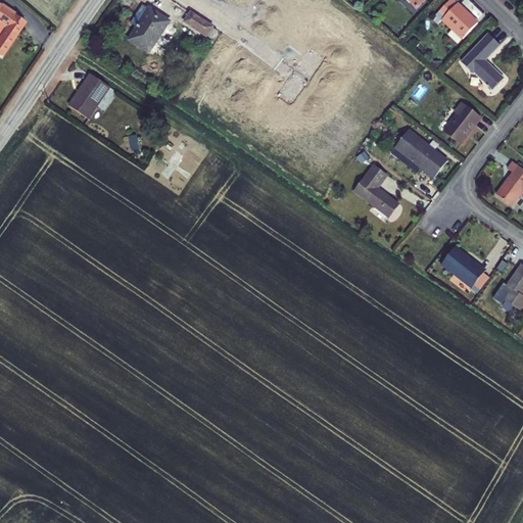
[(426,0),(407,0),(417,10),(426,0)]
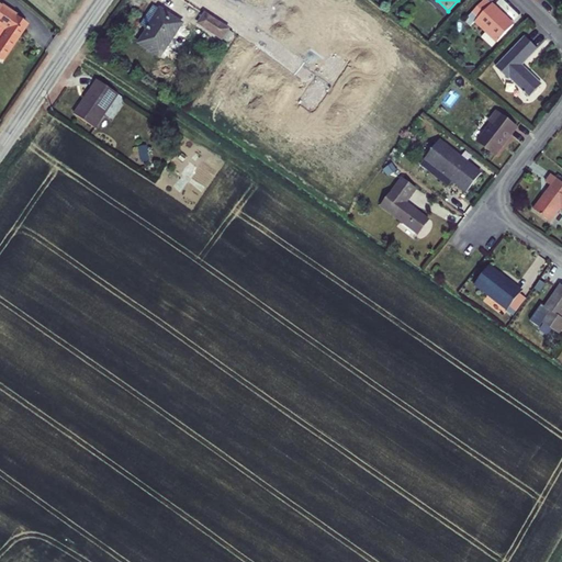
[(486,0),(485,0),(465,21),(471,27),(476,22),(487,33),(483,37),(493,48),(514,26),(486,0)]
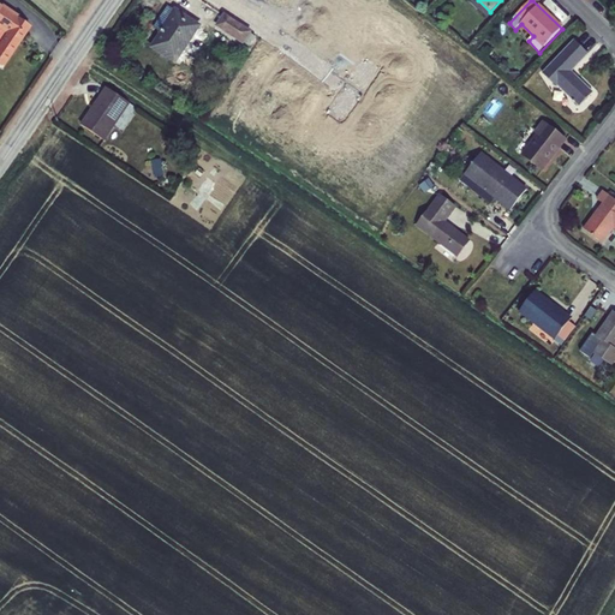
[(0,24),(4,28),(7,23),(13,15),(0,5),(0,24)]
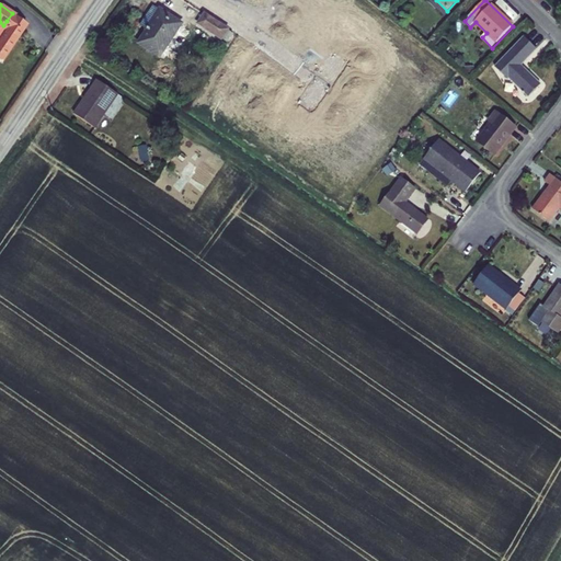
[(148,32),(162,12),(159,10),(145,30),(148,32)]
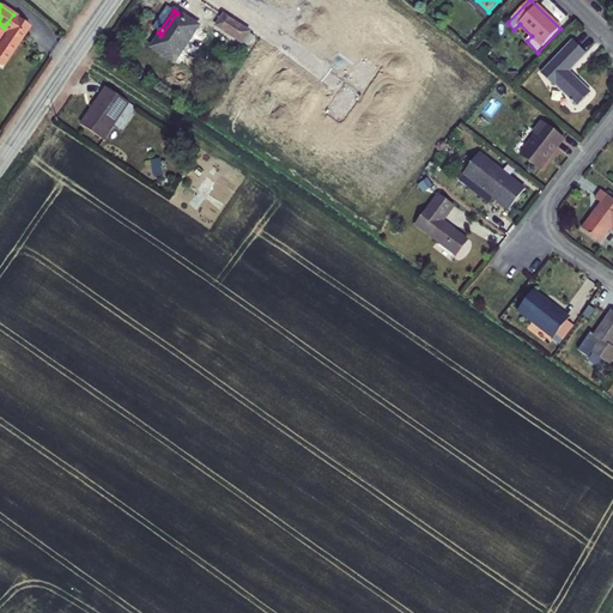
[(199,28),(177,13),(162,35),(152,48),(175,62),(199,28)]
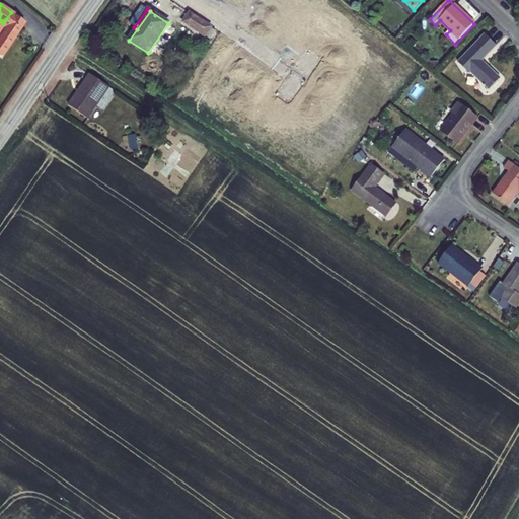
[(10,21),(20,27),(24,21),(11,12),(6,19),(10,21)]
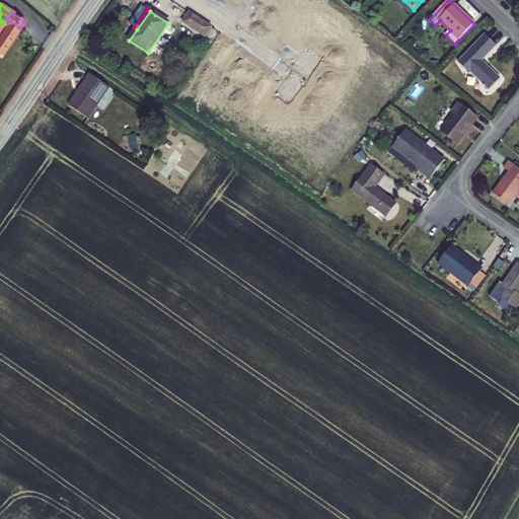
[(211,28),(190,14),(184,22),(205,36),(211,28)]
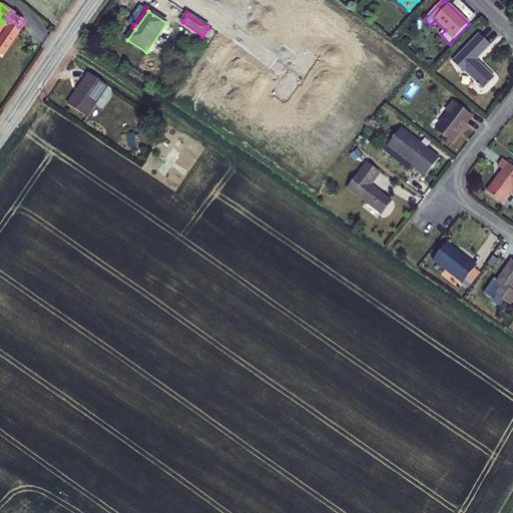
[(0,52),(2,54),(20,27),(10,21),(6,25),(3,23),(0,20),(0,52)]
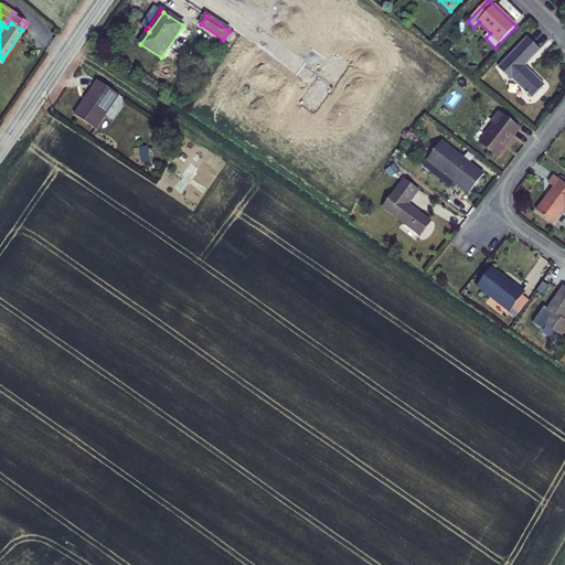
[(228,43),(235,34),(230,31),(223,40),(228,43)]
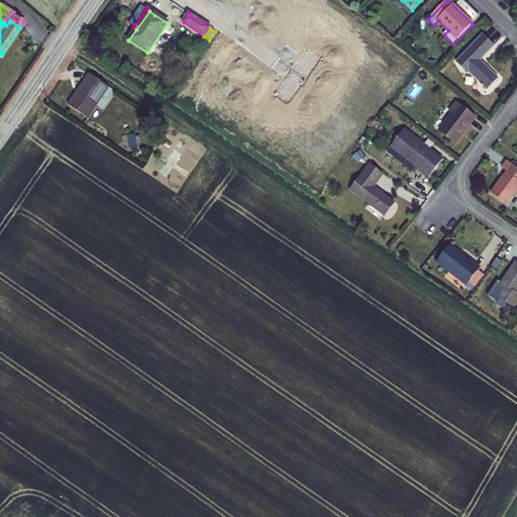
[(470,73),(488,90),(498,79),(481,62),(495,46),(484,34),(456,63),(469,74),(470,73)]
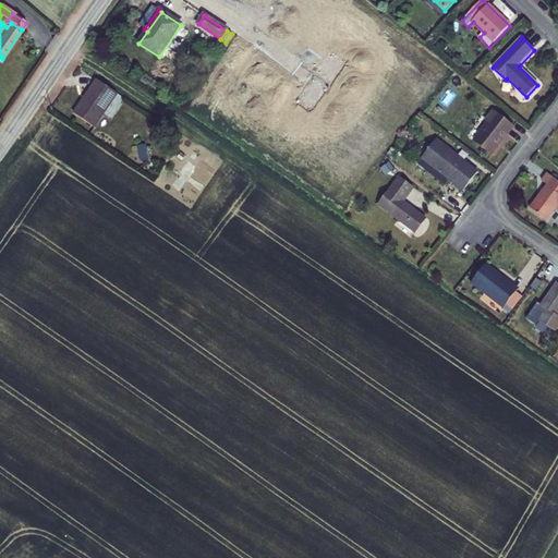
[(95,128),(117,95),(97,81),(89,93),(91,94),(85,100),(83,100),(74,114),(95,128)]
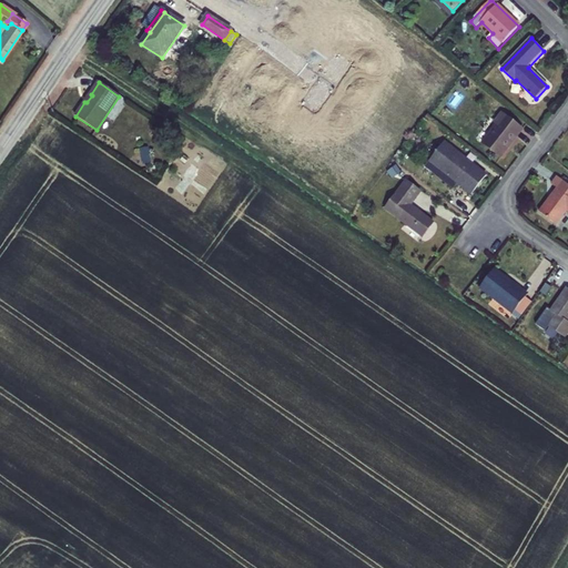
[(484,144),(501,158),(523,130),(501,114),(495,123),(497,125),(484,144)]
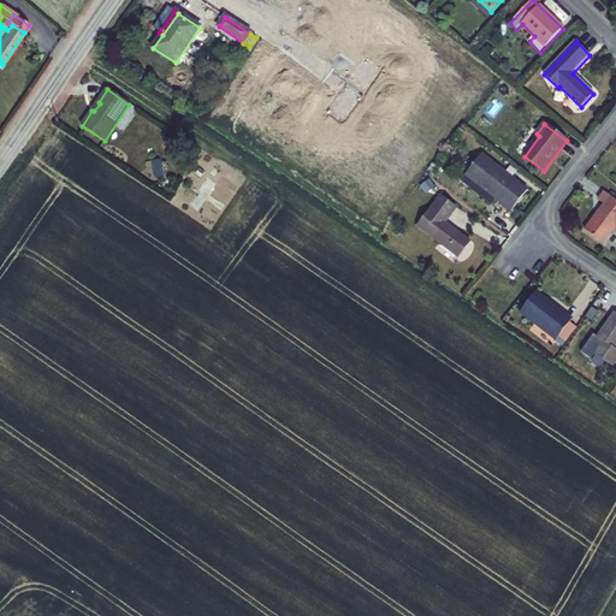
[(487,141),(495,143),(497,132),(490,130),(487,141)]
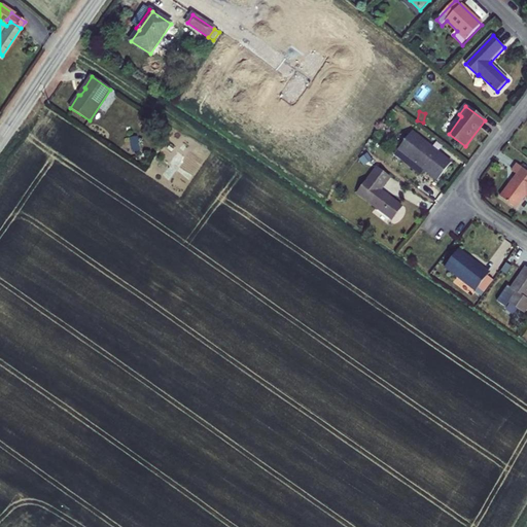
[(425,171),(438,180),(451,164),(413,134),(395,155),(421,175),(425,171)]
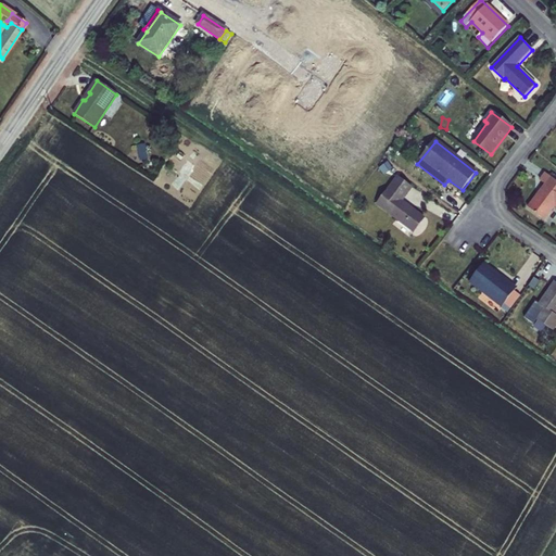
[(379,169),(384,176),(393,169),(388,163),(379,169)]
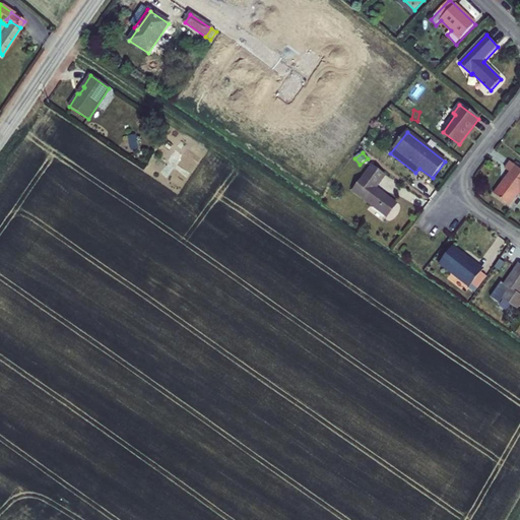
[(510,174),(506,178),(508,180),(505,184),(503,183),(494,195),(509,206),(519,193),(519,170),(510,163),(505,170),(510,174)]
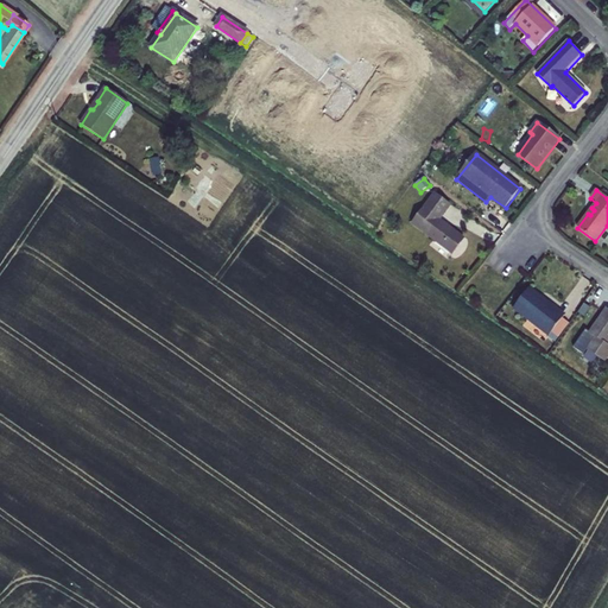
[(461,197),(468,203),(472,198),(464,194),(461,197)]
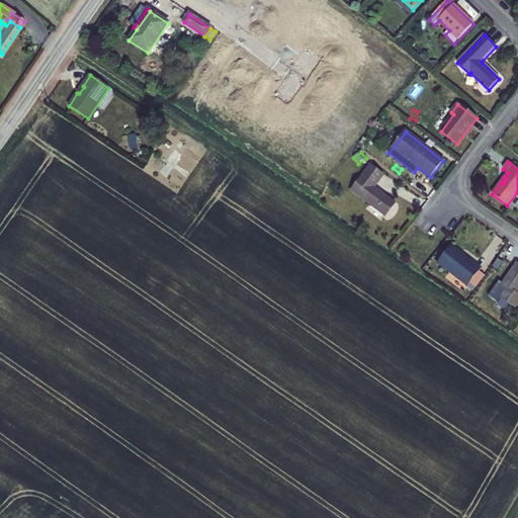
[(371,166),(351,191),(385,217),(396,204),(374,188),(383,176),(371,166)]
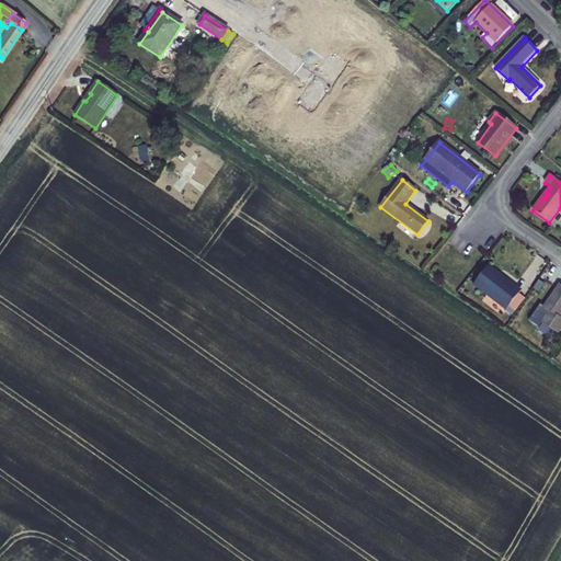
[(521,292),(502,277),(500,278),(496,276),(499,274),(489,266),(474,286),(506,310),(521,292)]
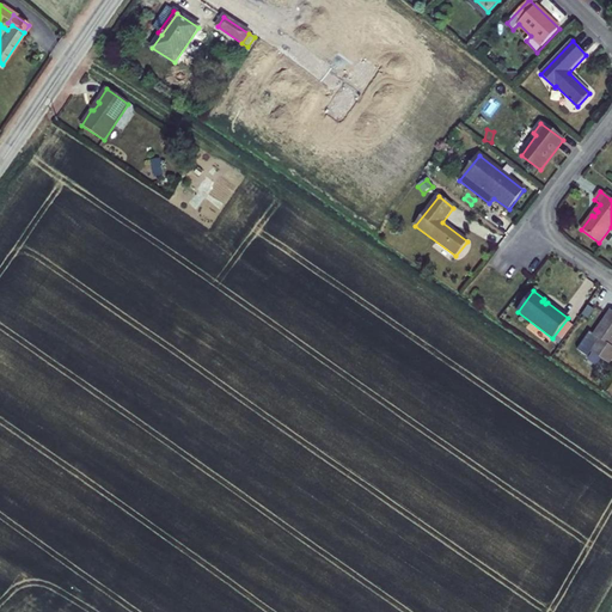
[(591,353),(609,365),(611,359),(611,349),(611,347),(611,311),(581,353),(588,356),(591,353)]
